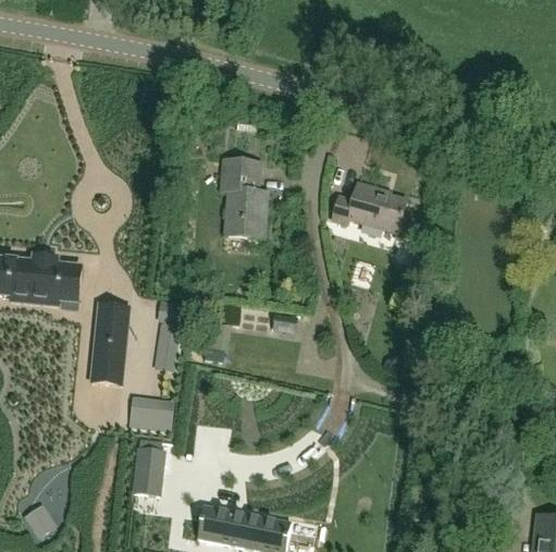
[(196,136),(186,134),(184,143),(195,145),(196,136)]
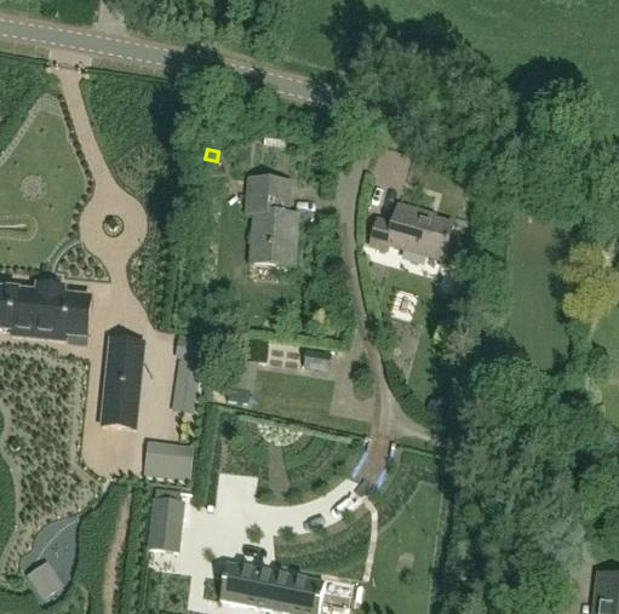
[(292,181),(248,178),(246,212),(253,213),(250,263),(294,265),(298,214),(290,213),(292,181)]
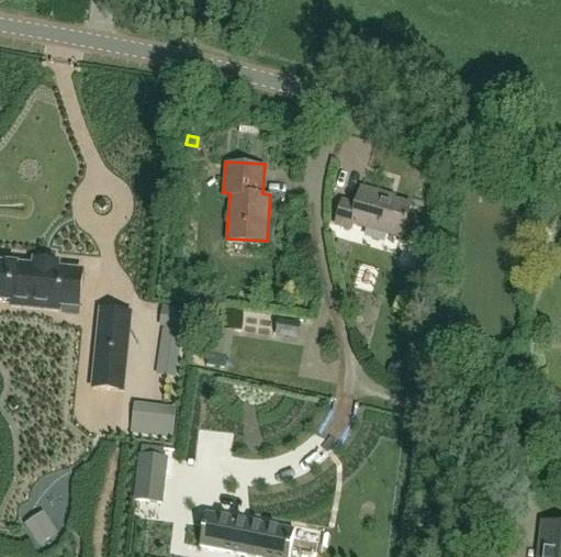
[(340,200),(335,221),(350,225),(351,221),(402,234),(400,241),(417,245),(424,222),(406,218),(411,203),(392,198),(393,195),(361,186),(356,203),(340,200)]
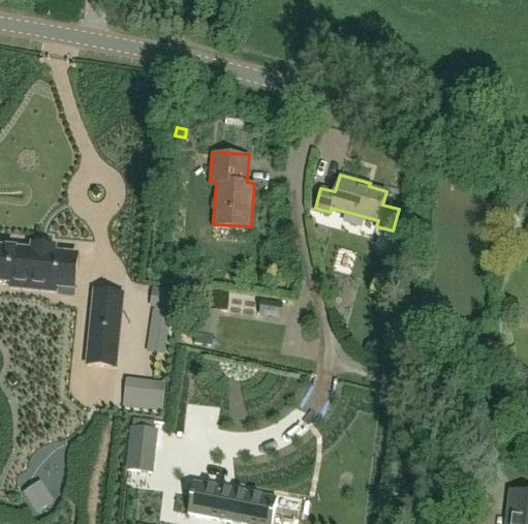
[(31,248),(0,244),(0,278),(10,280),(10,285),(55,289),(56,284),(73,286),(78,252),(54,250),(55,244),(32,242),(31,248)]
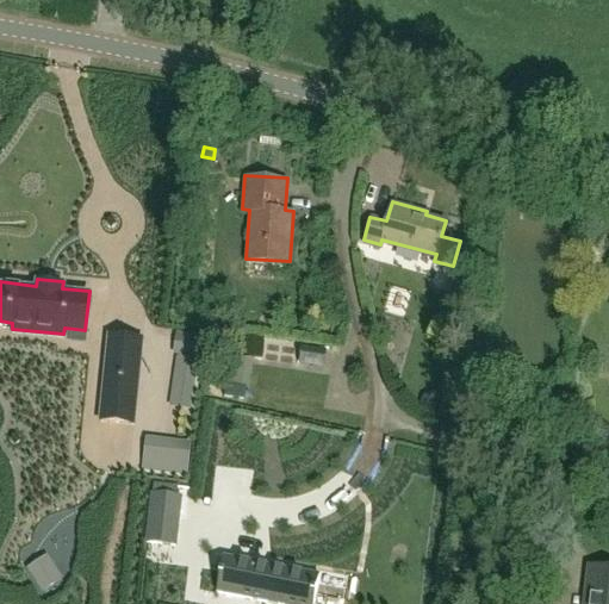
[(182,331),(180,349),(197,352),(199,334),(182,331)]
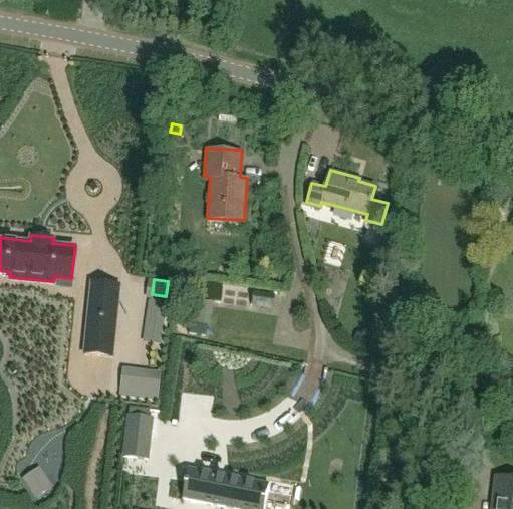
[(119,283),(91,280),(84,352),(112,355),(119,283)]
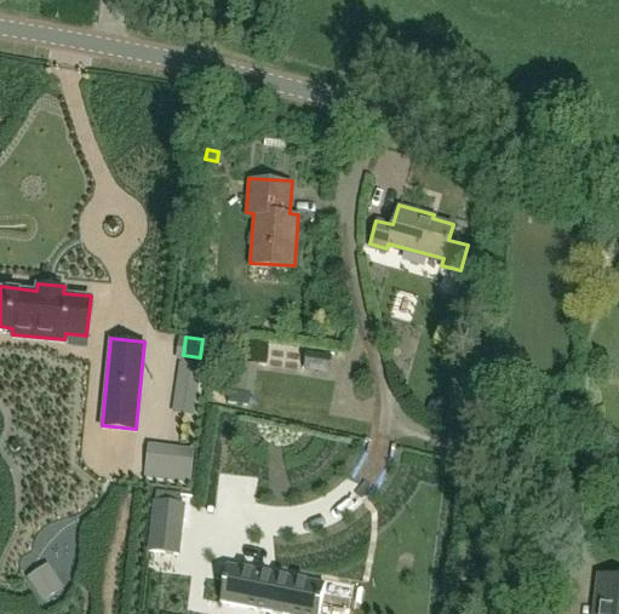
[(308,351),(305,368),(328,372),(331,355),(308,351)]
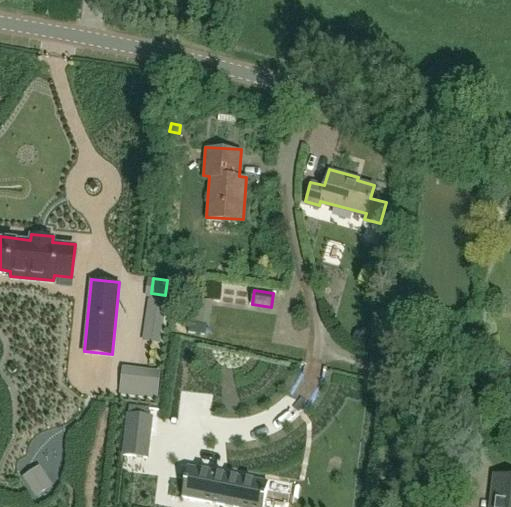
[(150,297),(144,338),(159,340),(165,299),(150,297)]
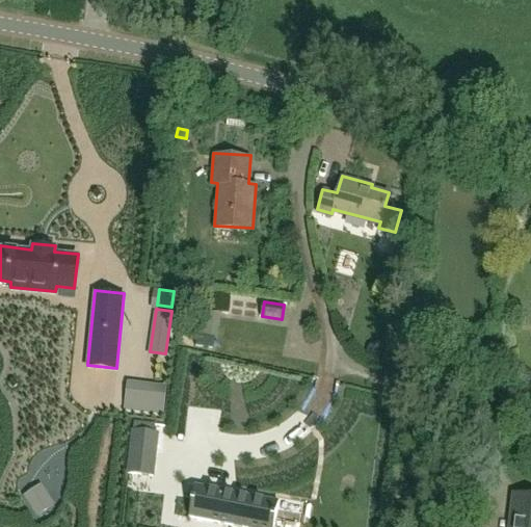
[(205,318),(200,318),(198,333),(214,335),(217,310),(207,309),(205,318)]
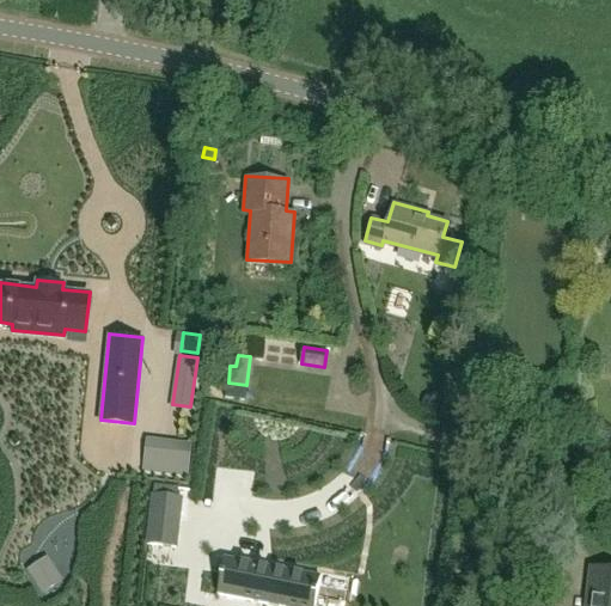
[(147,442),(144,466),(187,472),(189,447),(147,442)]
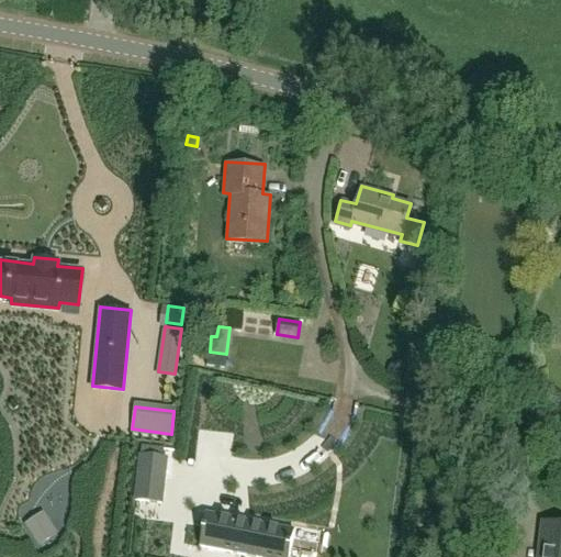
[(143,442),(135,497),(160,500),(168,445),(143,442)]
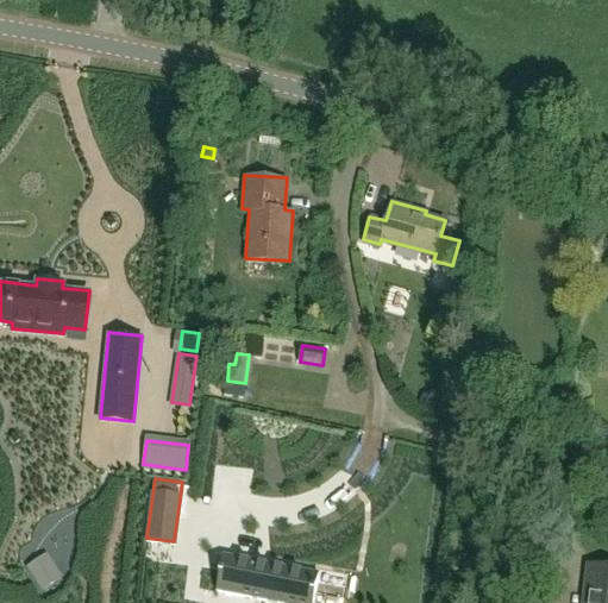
[(62,575),(46,551),(26,565),(42,589),(62,575)]
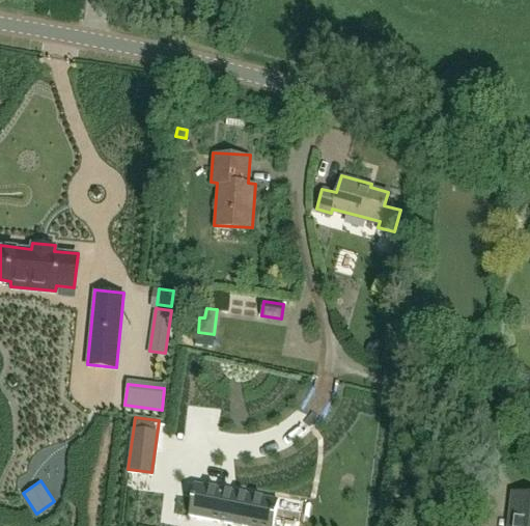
[(194,481),(188,513),(258,525),(272,525),(275,514),(299,518),(303,497),(279,492),(278,498),(194,481)]
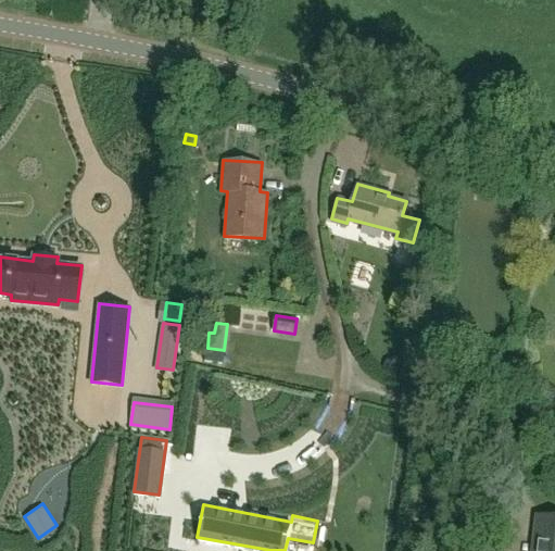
[(554,550),(554,517),(537,516),(531,550),(554,550)]
